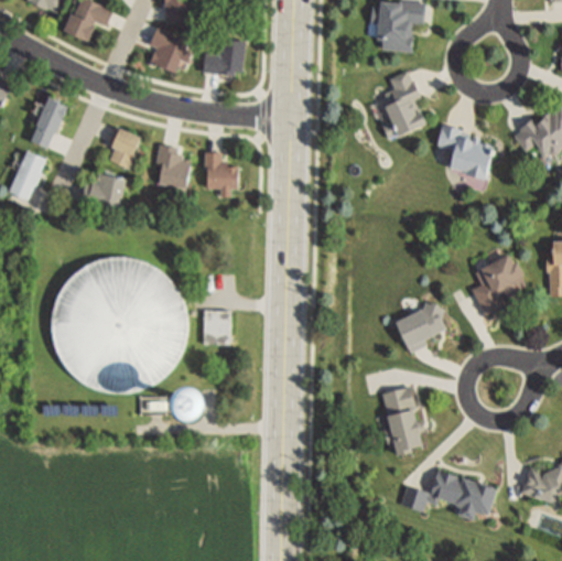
[(57,0),(63,2),(54,20),(45,15),(44,19),(24,10),(28,0),(57,0)]
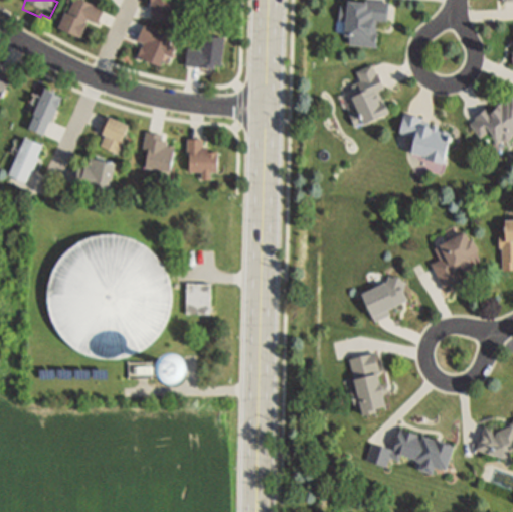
[(172,0),(172,20),(165,20),(165,26),(150,25),(150,0),(172,0)]
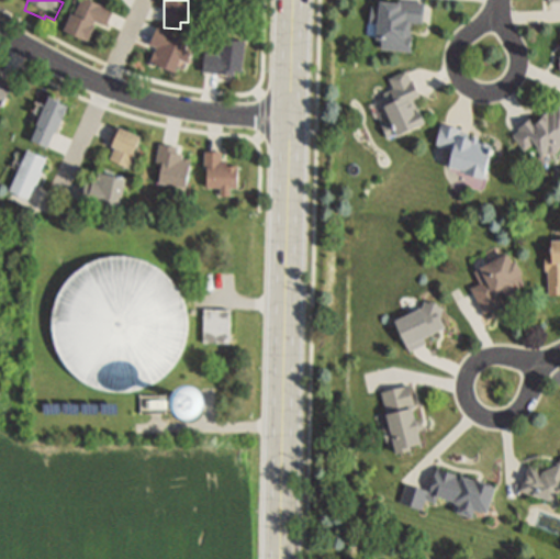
[(422,3),(420,24),(409,23),(406,52),(379,49),(380,36),(374,36),(377,0),(383,0),(411,2),(422,3)]
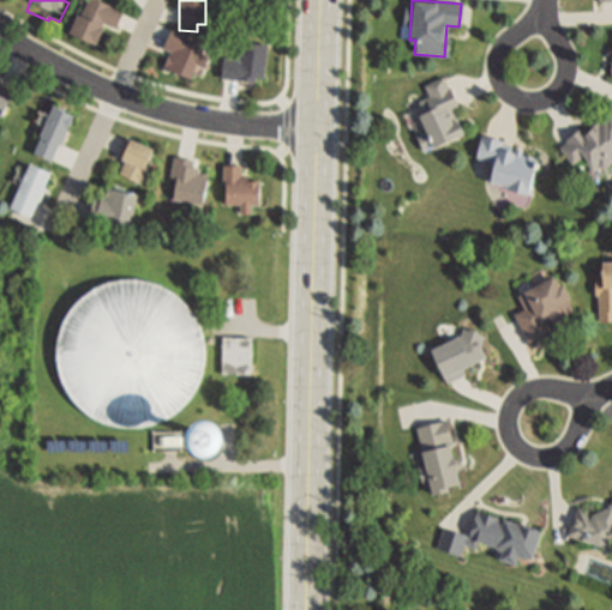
[(121,19),(114,36),(100,29),(96,37),(100,40),(93,54),(89,53),(69,43),(87,4),(108,13),(121,19)]
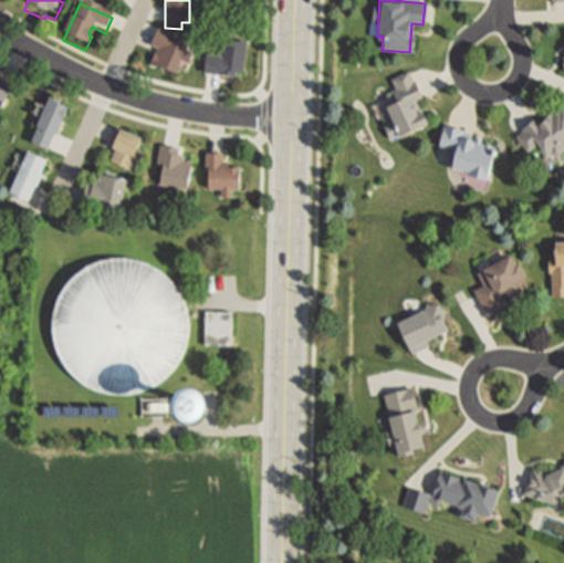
[(156,34),(187,45),(183,58),(189,60),(185,71),(178,69),(175,80),(148,70),(155,54),(149,52),(156,34)]
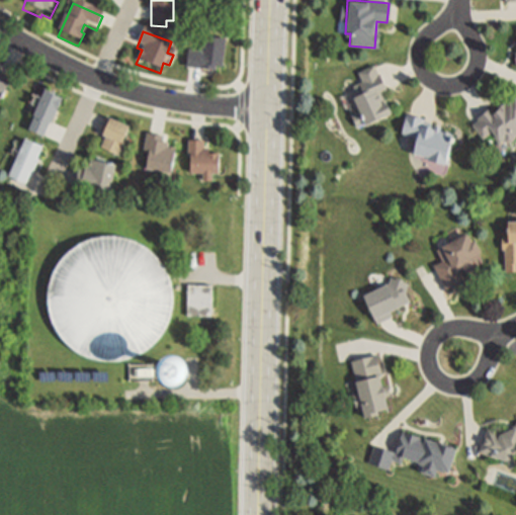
[(222,47),(220,72),(213,71),(213,74),(185,72),(185,69),(186,58),(199,59),(200,45),(222,47)]
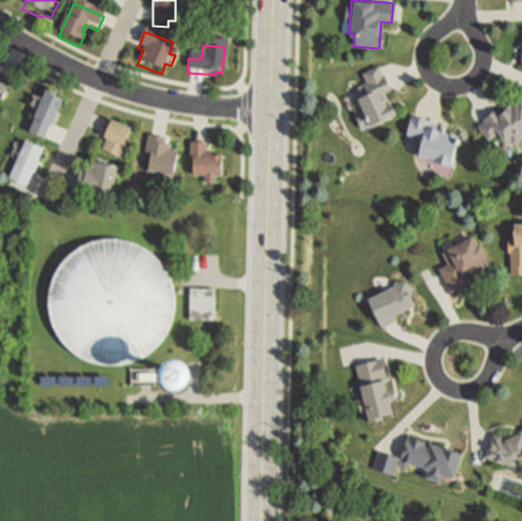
[(378,70),(382,76),(384,75),(391,92),(389,93),(384,95),(387,102),(390,101),(395,114),(393,115),(370,126),(368,125),(359,130),(353,118),(363,113),(363,112),(356,97),(368,91),(362,77),(373,72),(378,70)]
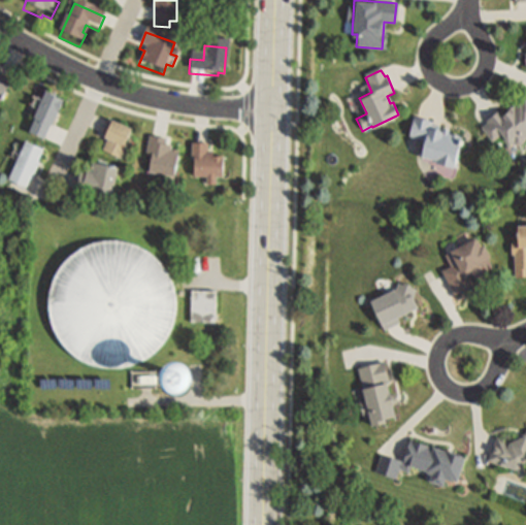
[(0,77),(9,81),(0,102),(0,77)]
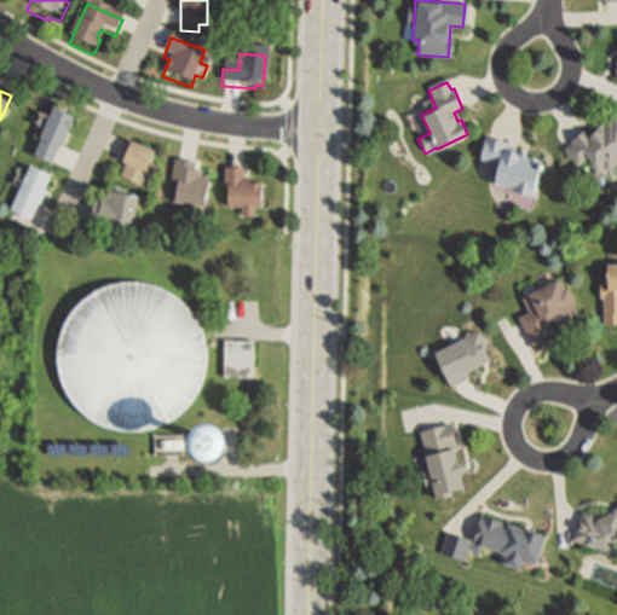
[(34,160),(41,144),(40,143),(55,111),(75,120),(62,151),(59,150),(52,167),(34,160)]
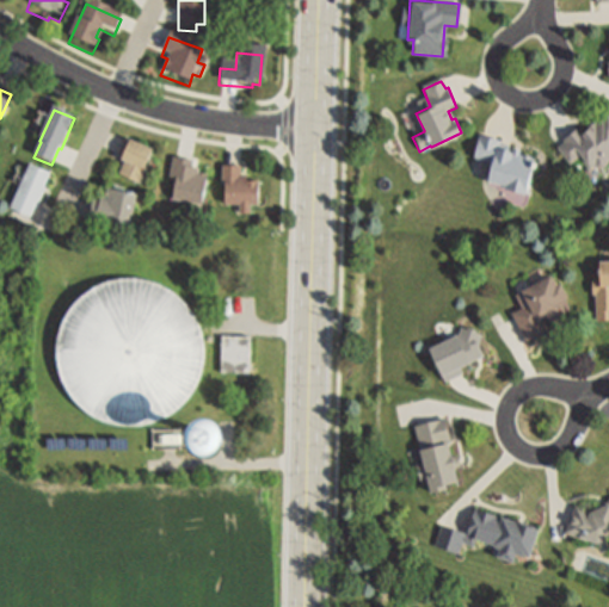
[(607,117),(608,119),(608,156),(607,159),(607,160),(607,165),(602,168),(597,167),(596,166),(589,172),(578,156),(566,165),(558,153),(557,152),(555,149),(563,143),(561,141),(580,127),(582,129),(591,122),(594,124),(601,118),(602,119),(607,117)]
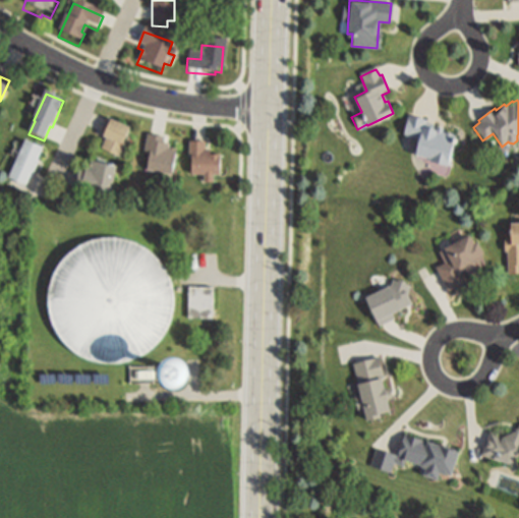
[(406,117),(427,122),(426,126),(441,129),(440,133),(453,137),(448,161),(447,165),(428,161),(429,156),(414,153),(417,139),(402,135),(406,117)]
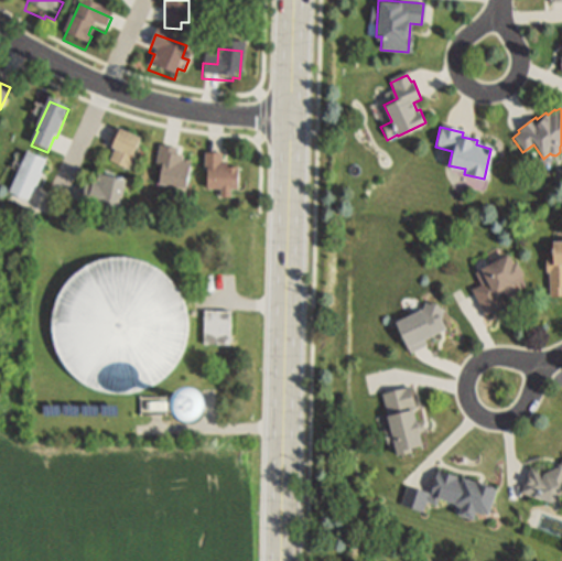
[(141,142),(128,172),(110,164),(115,153),(111,152),(120,132),(141,142)]
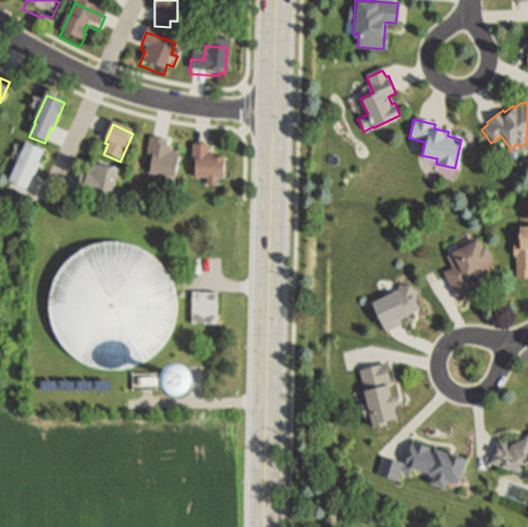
[(180,155),(175,183),(149,178),(152,159),(146,158),(150,140),(168,144),(167,149),(172,150),(171,153),(180,155)]
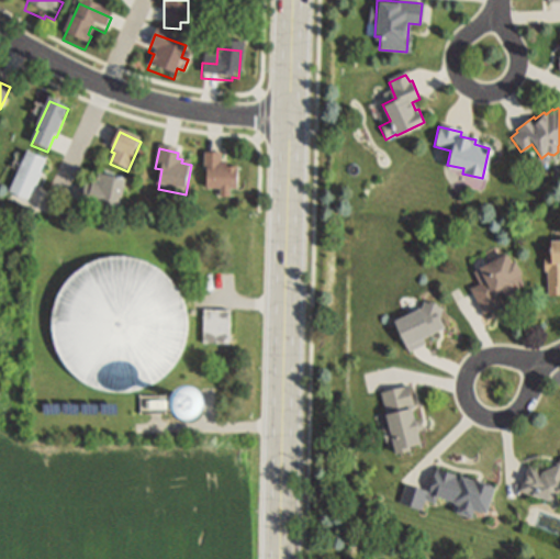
[(9,194),(29,203),(34,189),(36,190),(48,164),(28,154),(9,194)]
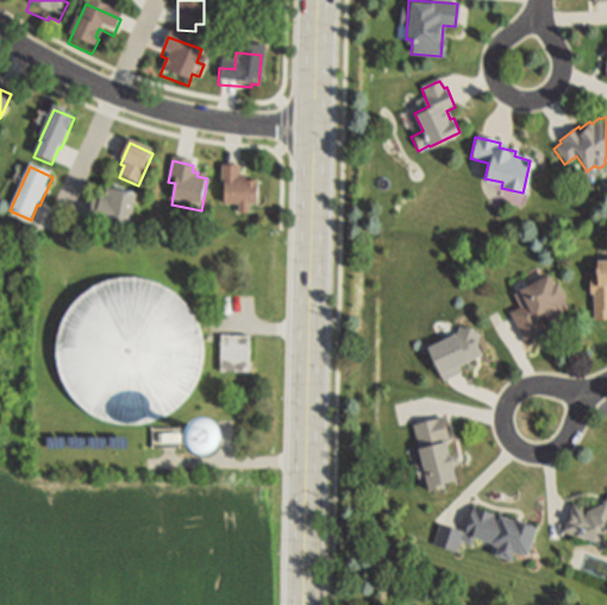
[(258,187),(257,208),(250,208),(249,219),(239,218),(239,207),(224,207),(225,191),(220,191),(221,170),(239,170),(239,177),(245,177),(245,187),(258,187)]
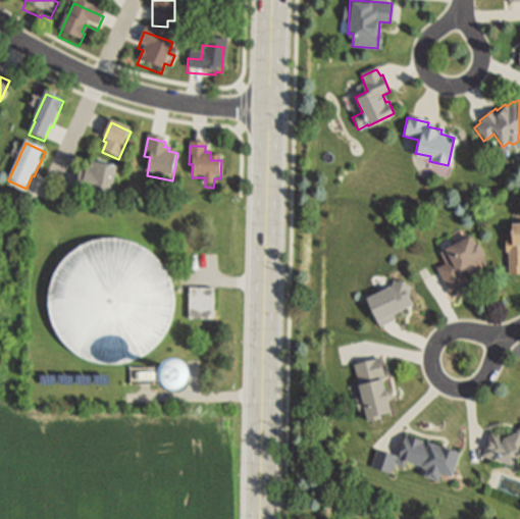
[(116,170),(111,197),(102,195),(96,194),(96,197),(75,193),(75,190),(80,170),(89,172),(91,164),(107,168),(116,170)]
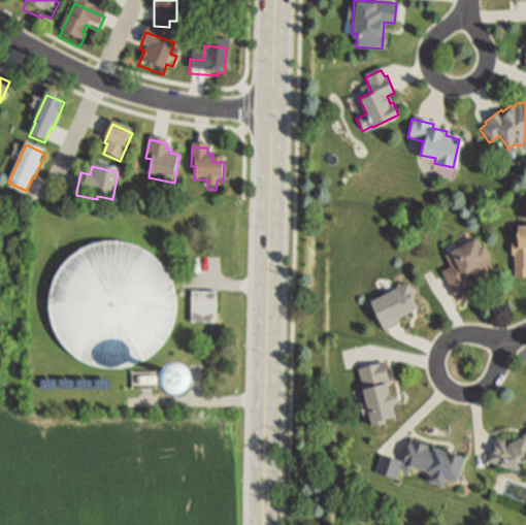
[(525,221),(525,277),(514,279),(513,258),(510,258),(510,243),(512,243),(512,241),(517,240),(517,225),(524,225),(524,222),(525,221)]
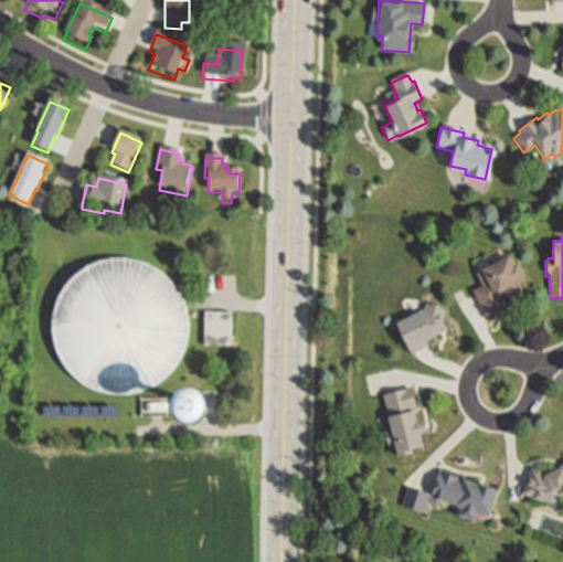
[(471,290),(481,286),(474,272),(509,253),(512,261),(517,258),(524,272),(520,274),(526,286),(503,297),(507,305),(505,306),(506,309),(491,316),(490,314),(485,316),(471,290)]
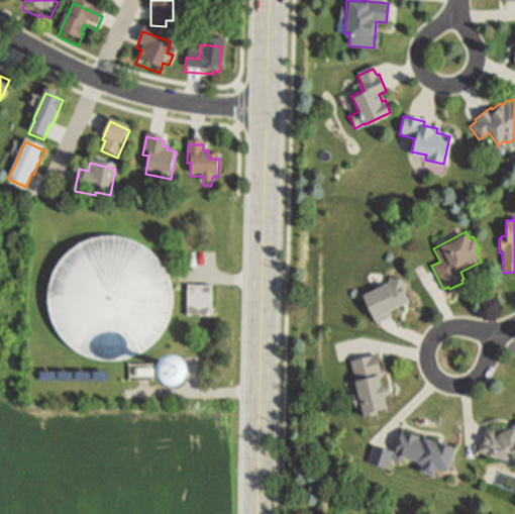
[(109,234),(114,235),(120,235),(125,236),(130,238),(135,240),(140,243),(145,246),(149,249),(153,253),(158,258),(161,262),(164,267),(166,271),(169,276),(170,282),(171,287),(172,292),(172,298),(172,303),(171,309),(170,314),(169,319),(167,324),(164,329),(161,334),(158,338),(153,342),(149,346),(145,349),(140,352),(135,354),(130,357),(125,358),(120,360),(115,361),(109,361),(104,361),(98,360),(93,358),(88,357),(83,355),(78,352),(73,349),(69,346),(65,342),(61,338),(58,334),(55,329),(53,324),(50,319),(48,314),(47,309),(46,303),(46,298),(46,292),(47,287),(48,282),(49,277),(53,271),(55,267),(58,262),(61,258),(65,253),(69,249),(73,246),(78,243),(83,240),(88,238),(93,236),(98,235),(104,235),(109,234)]
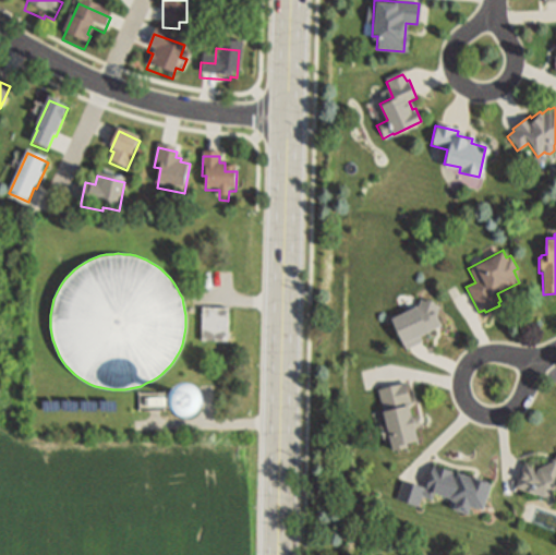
[(423,339),(406,347),(402,339),(391,313),(430,297),(442,323),(420,333),(423,339)]
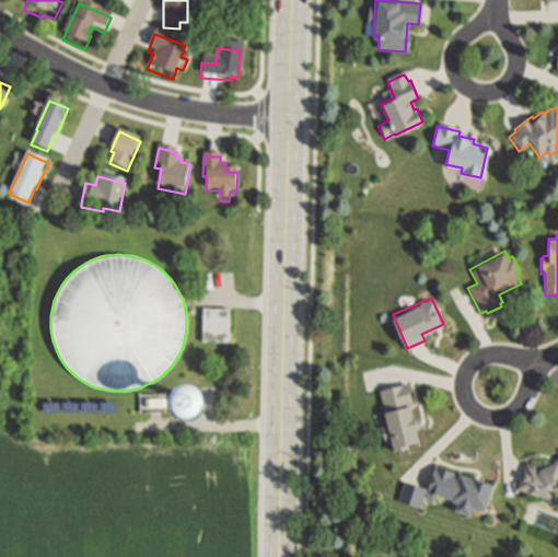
[(202,313),(230,313),(230,347),(202,346),(202,313)]
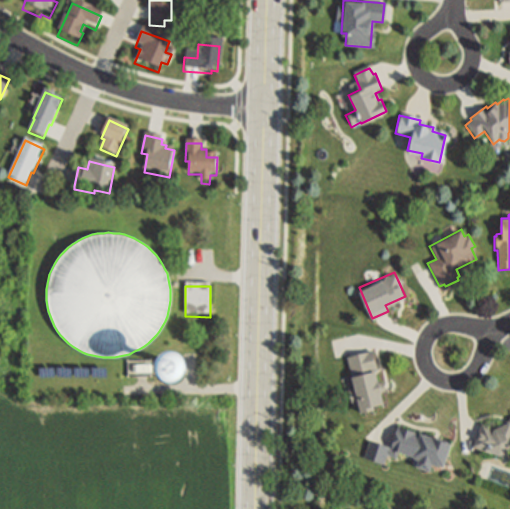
[(198,366),(175,348),(157,371),(180,389),(198,366)]
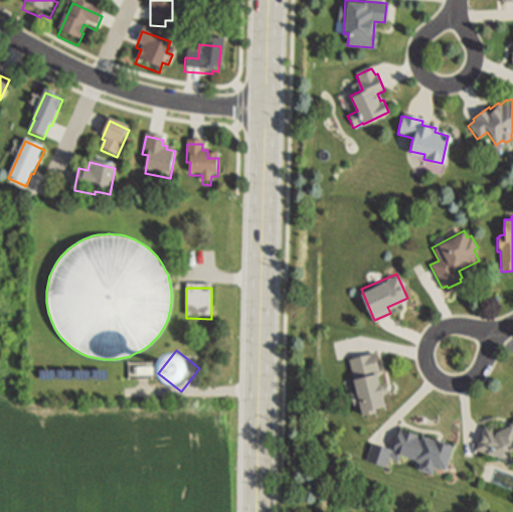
[(374,351),(379,372),(382,372),(386,392),(384,392),(386,401),(375,404),(376,408),(361,411),(360,407),(359,403),(354,404),(351,389),(355,388),(348,357),(374,351)]
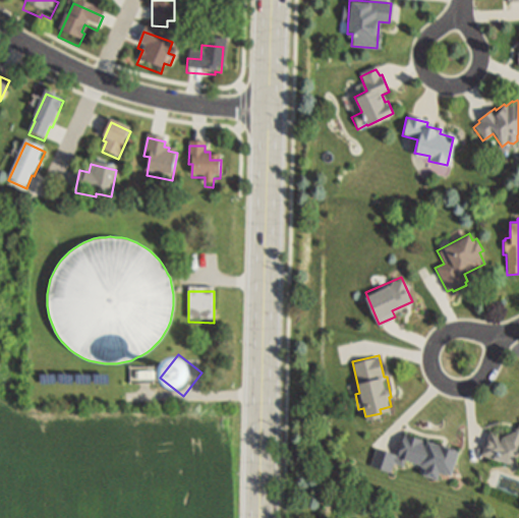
[(518,423),(518,454),(508,459),(500,456),(498,460),(481,454),(482,450),(481,450),(488,428),(503,434),(516,427),(515,425),(518,423)]
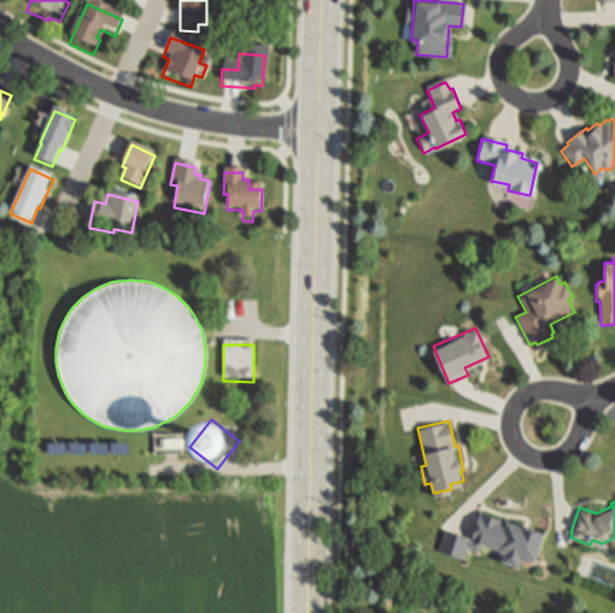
[(484,508),(502,514),(502,516),(523,522),(523,520),(543,526),(543,528),(544,528),(536,555),(529,554),(528,556),(520,554),(519,561),(502,556),(504,549),(497,547),(498,544),(480,538),(476,550),(464,547),(462,556),(438,549),(441,540),(445,529),(470,536),(479,508),(484,511),(484,508)]
